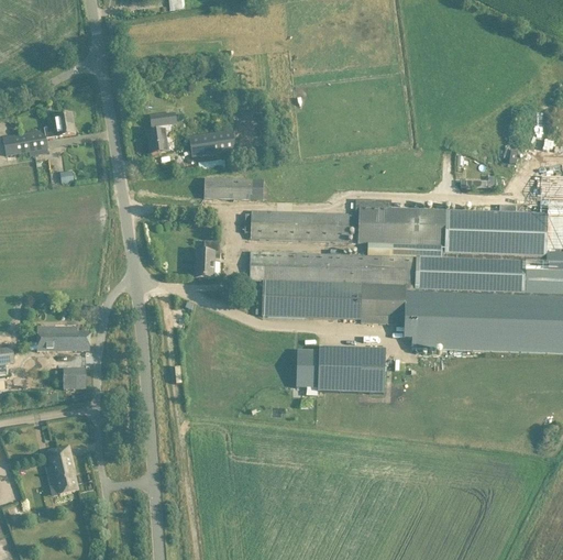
[(2,135),(6,154),(47,147),(45,138),(75,132),(72,112),(55,116),(56,124),(44,127),(44,129),(2,135)]
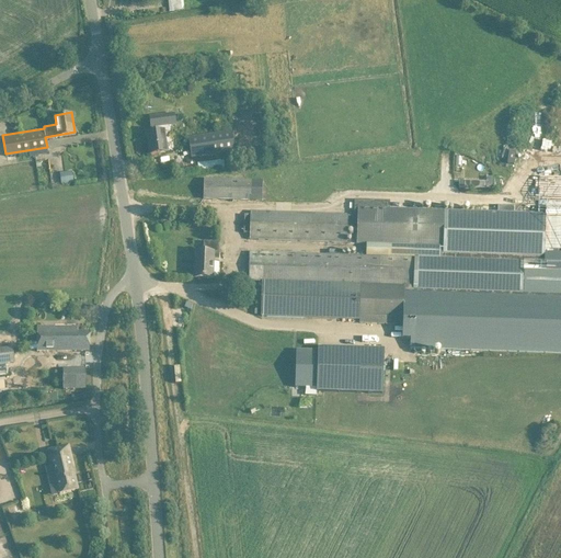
[(151,129),(147,131),(149,152),(160,151),(167,150),(165,140),(163,128),(170,127),(169,124),(175,123),(174,112),(149,115),(151,126),(151,129)]
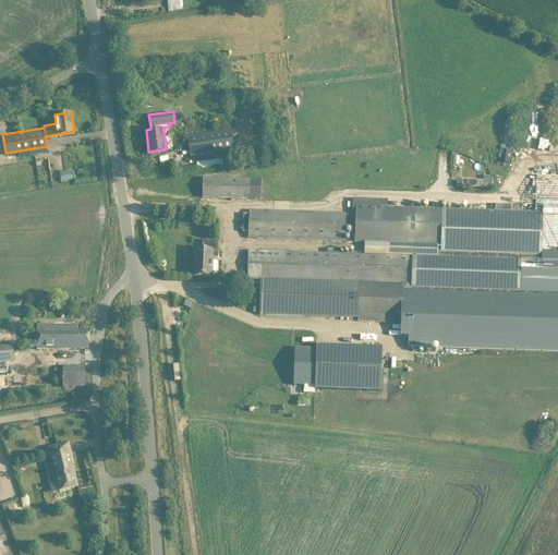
[(187,134),(190,154),(233,148),(230,128),(187,134)]
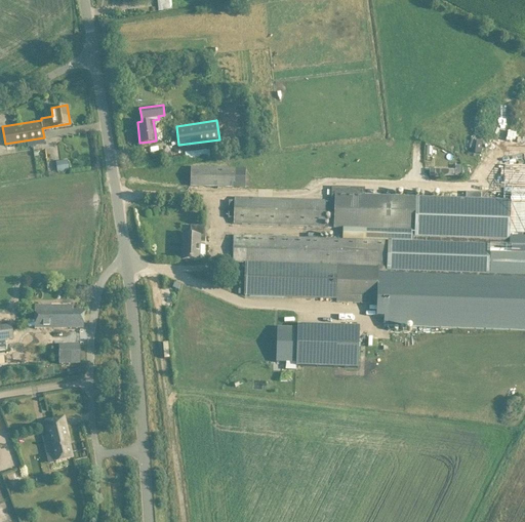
[(185,149),(185,157),(209,156),(208,148),(185,149)]
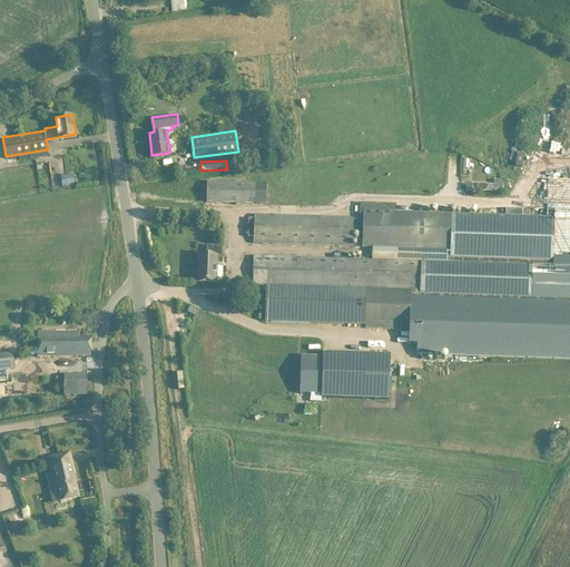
[(61,174),(62,184),(75,182),(74,172),(61,174)]
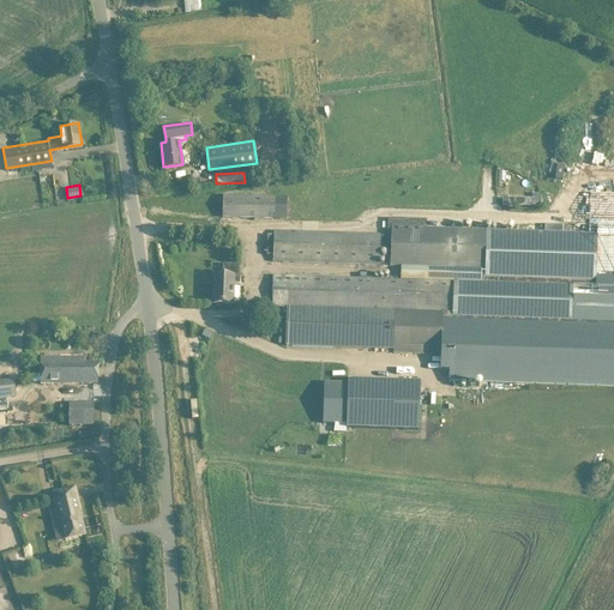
[(274,273),(272,303),(286,303),(284,344),(393,348),(393,350),(441,352),(456,352),(456,367),(449,367),(449,379),(530,381),(613,384),(613,192),(590,191),(589,207),(589,231),(563,230),(545,229),(426,225),(420,225),(420,217),(387,216),(387,224),(387,229),(391,229),(390,245),(390,263),(401,264),(399,278),(274,273)]
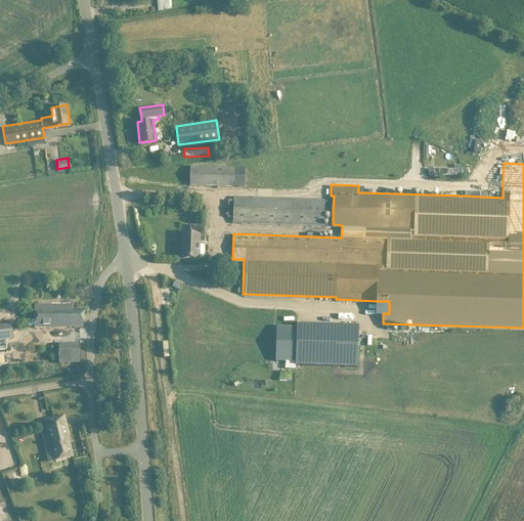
[(189,183),(200,183),(245,185),(246,168),(190,166),(189,183)]
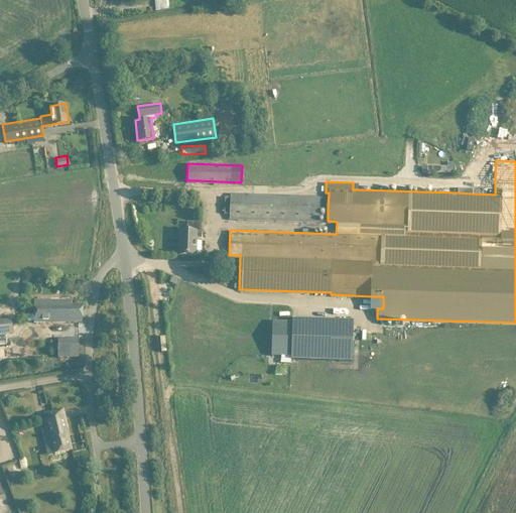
[(229,212),(229,217),(318,220),(319,194),(230,191),(230,195),(224,195),(224,212),(229,212)]
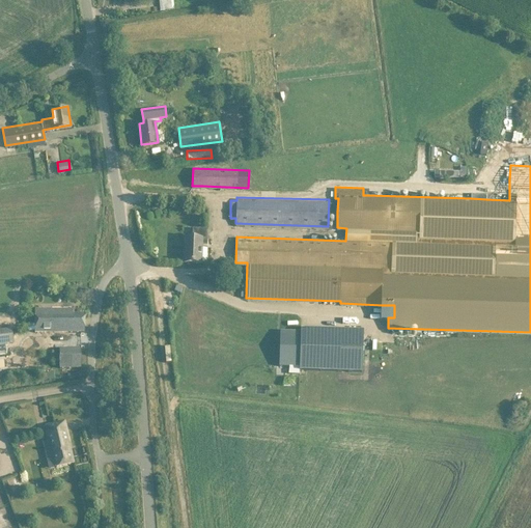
[(185,260),(200,261),(201,238),(206,238),(206,228),(193,227),(193,237),(186,237),(185,260)]
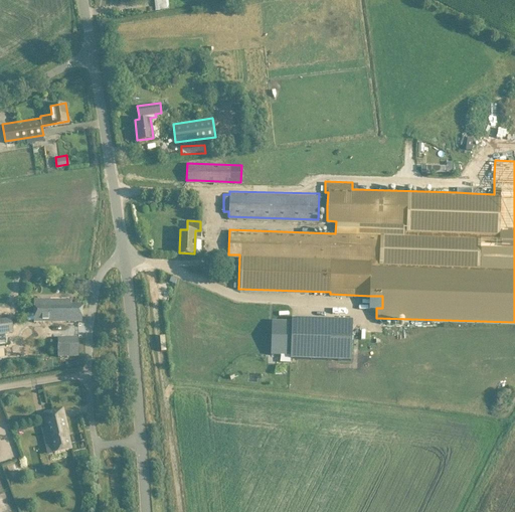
[(28,312),(27,313),(27,318),(28,319),(33,319),(33,320),(72,320),(82,320),(82,315),(82,307),(82,302),(70,302),(70,298),(49,298),(33,298),(33,312),(28,312)]
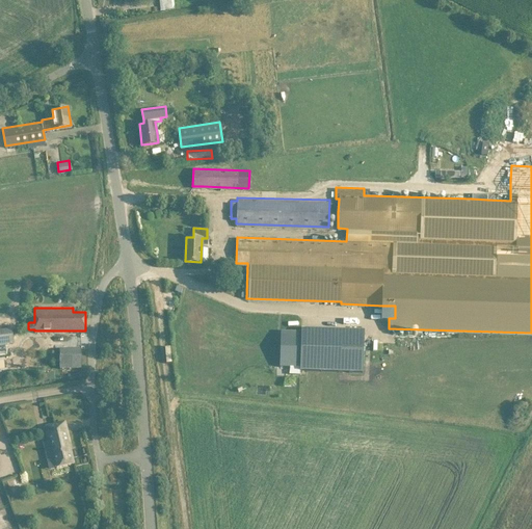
[(0,351),(6,350),(5,342),(14,341),(11,326),(0,327),(0,351)]
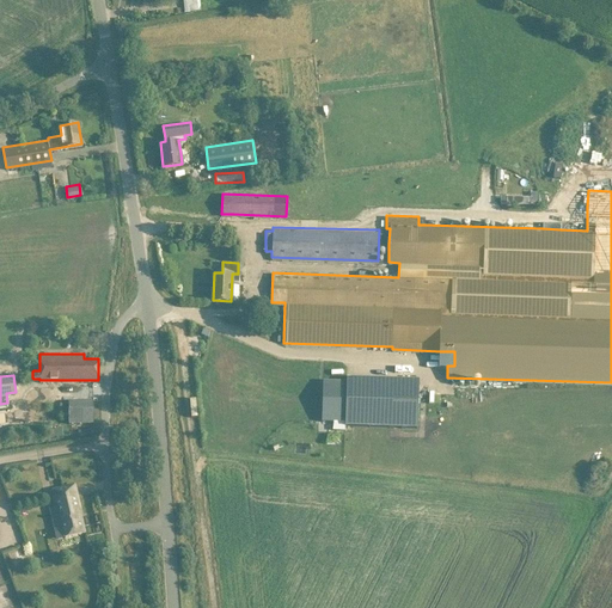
[(323,380),(322,419),(346,419),(344,424),(417,427),(418,378),(347,376),(347,380),(323,380)]
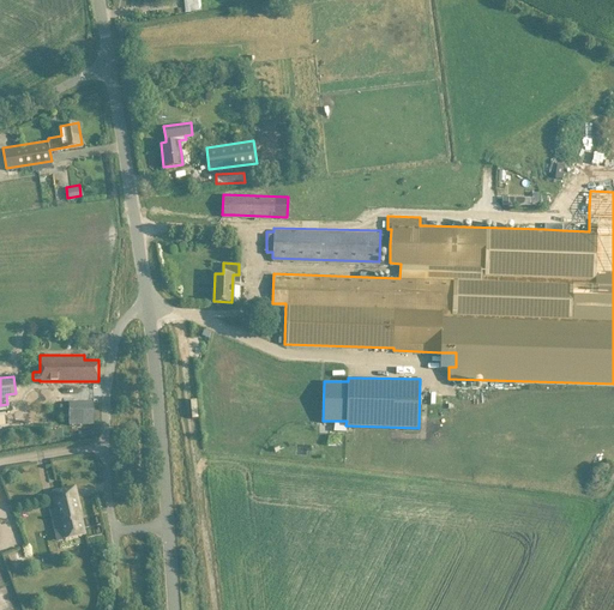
[(68,402),(68,423),(94,423),(94,400),(68,402)]
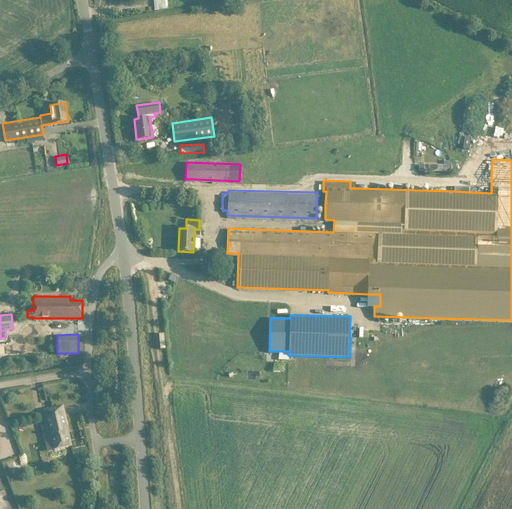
[(42,409),(46,423),(48,423),(54,449),(72,445),(62,404),(42,409)]
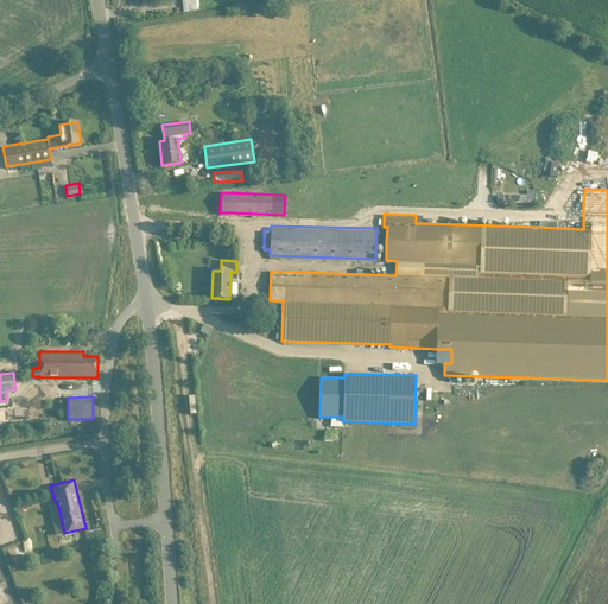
[(89,561),(84,550),(76,553),(82,565),(89,561)]
